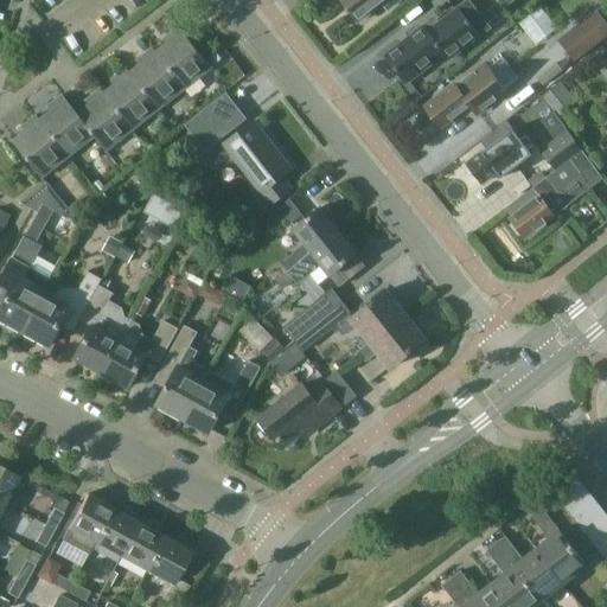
[(340,0),(358,21),(383,4),(388,10),(400,0),(340,0)]
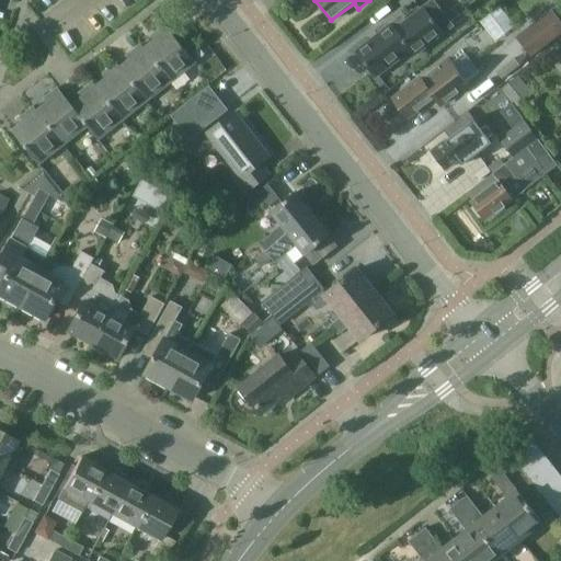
[(560,24),(551,12),(517,39),(530,57),(560,33),(560,24)]
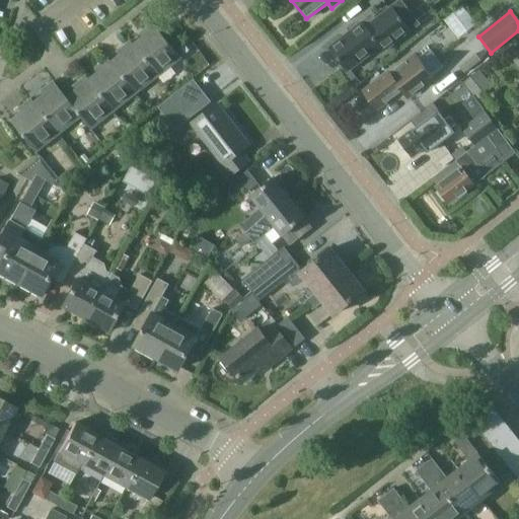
[(380,46),(362,22),(328,48),(347,71),(380,46)]
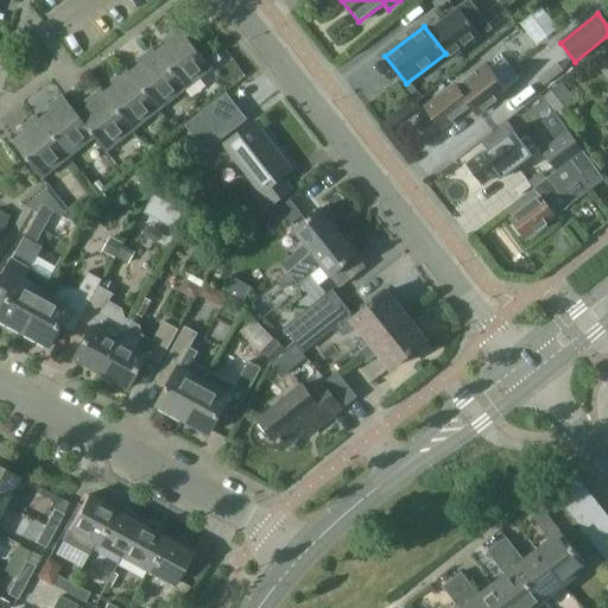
[(156,52),(185,90),(211,70),(178,27),(163,40),(166,44),(156,52)]
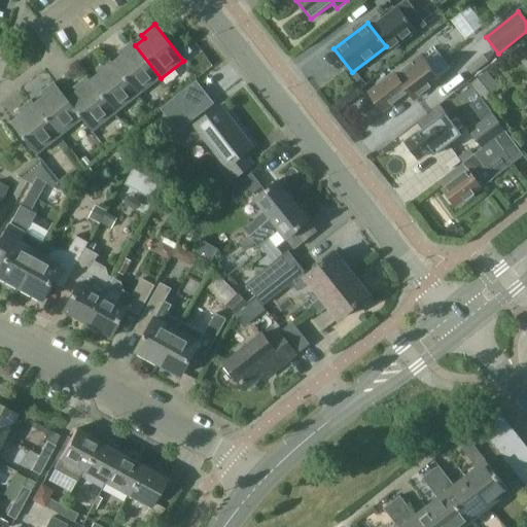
[(113,62),(139,95),(161,78),(135,45),(132,42),(118,53),(121,57),(113,62)]
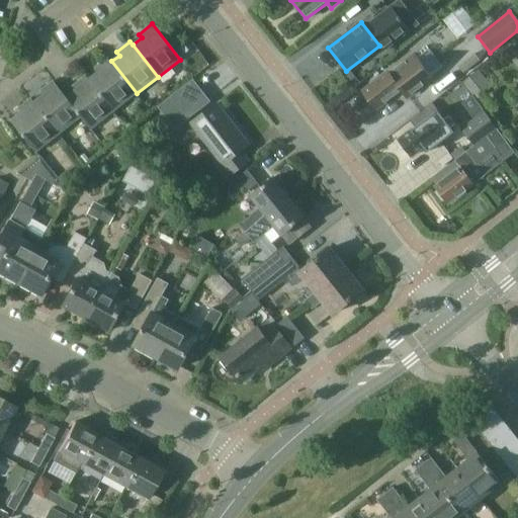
[(401,90),(407,97),(431,79),(430,77),(442,68),(426,47),(414,56),(393,72),(395,74),(392,77),(387,73),(362,92),(375,109),(401,90)]
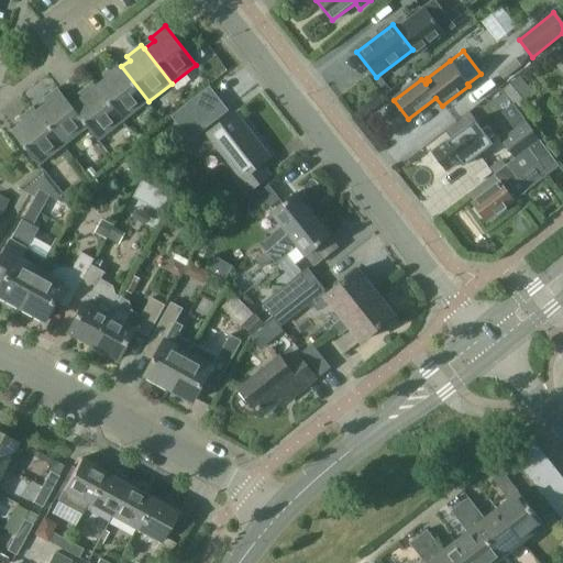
[(96,87),(123,122),(148,101),(121,66),(118,63),(102,75),(106,79),(96,87)]
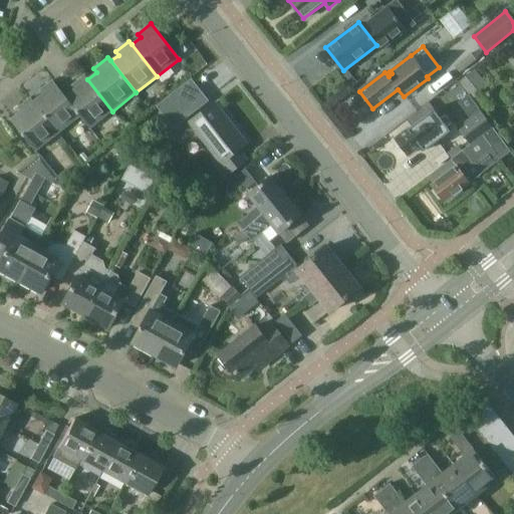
[(476,66),(461,78),(475,94),(488,84),(476,66)]
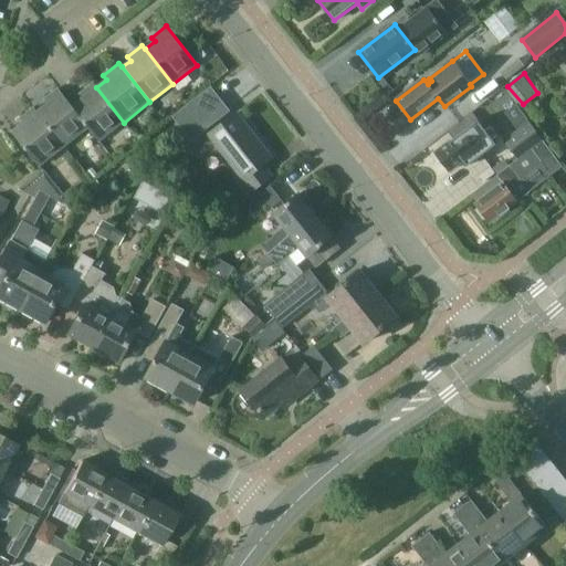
[(56,90),(87,128),(98,143),(124,123),(96,87),(93,83),(79,95),(82,98),(72,106),(58,88),(56,90)]
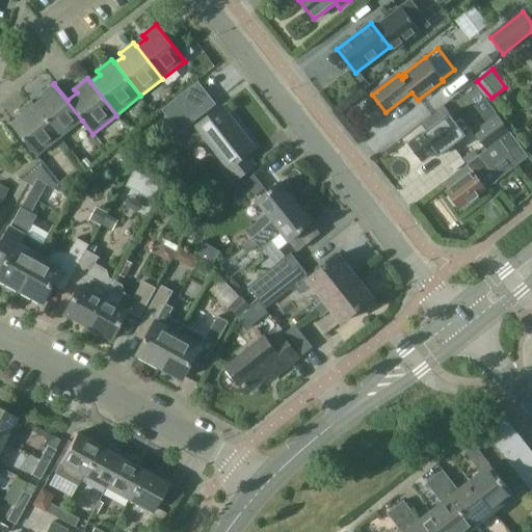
[(197,82),(162,109),(179,131),(215,104),(197,82)]
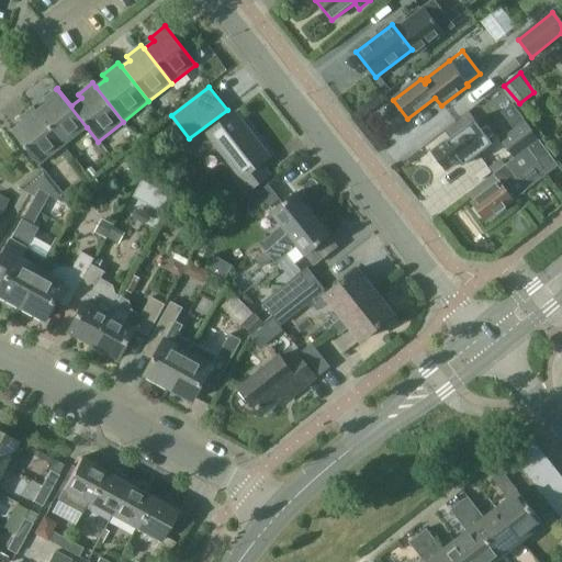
[(36,111),(64,146),(87,127),(56,89),(44,99),(46,103),(36,111)]
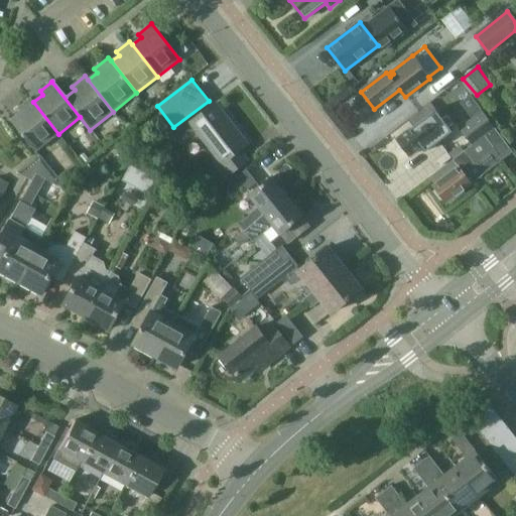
[(473,119),(461,129),(463,131),(472,143),(493,127),(470,97),(461,103),(473,119)]
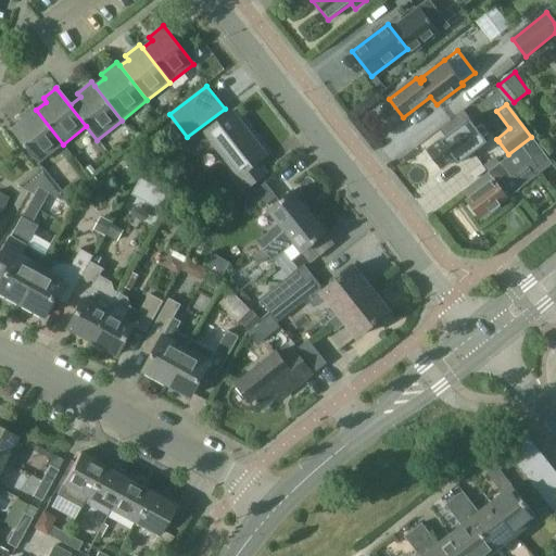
[(11,130),(38,164),(63,144),(36,110),(33,105),(19,117),(22,122),(11,130)]
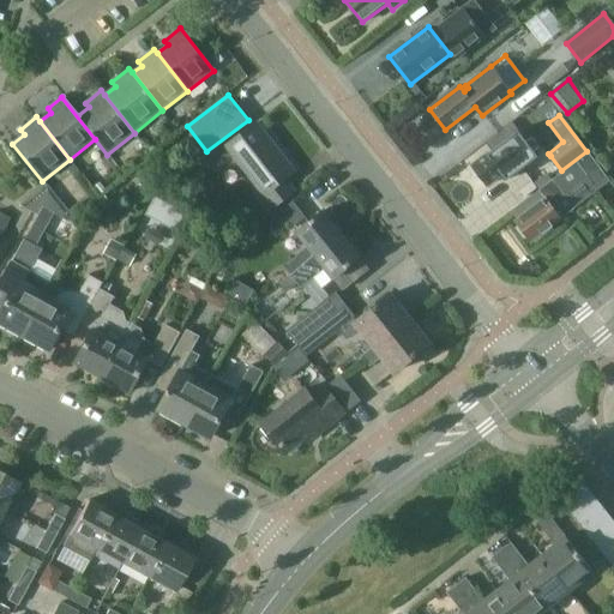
[(256,122),(224,148),(260,196),(257,198),(268,211),(294,192),(284,180),(294,173),(256,122)]
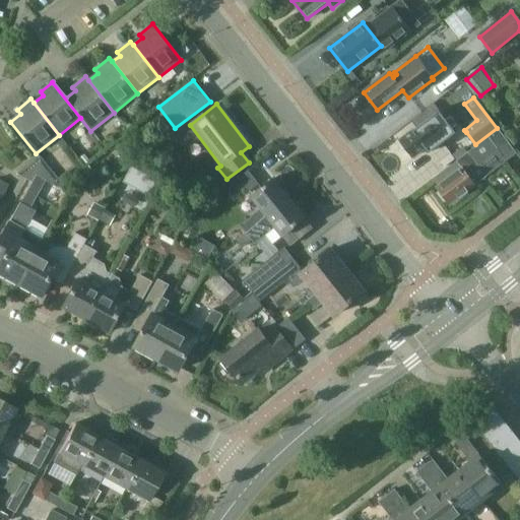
[(439,137),(448,130),(436,113),(426,120),(427,120),(400,140),(413,156),(439,137)]
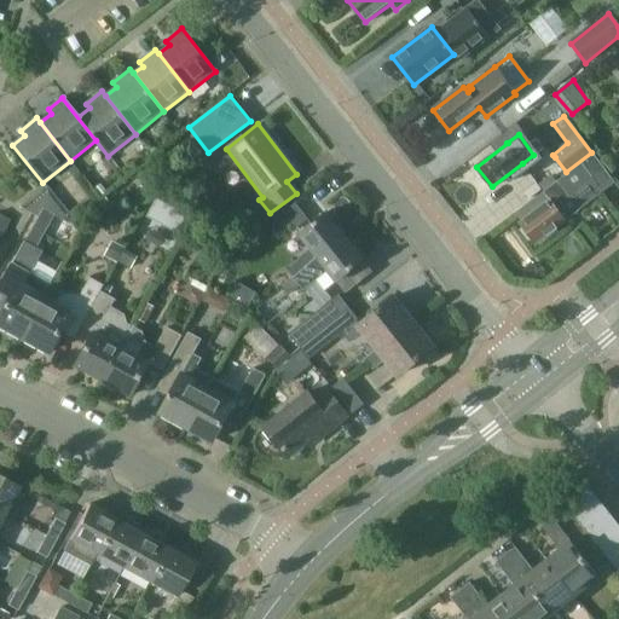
[(579,210),(568,196),(593,178),(599,186),(611,178),(593,154),(556,181),(542,191),(549,201),(519,223),(534,243),(567,220),(579,210)]
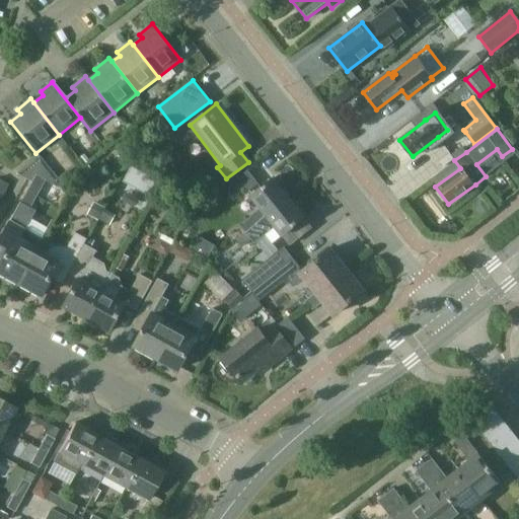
[(126,143),(119,155),(128,160),(135,148),(126,143)]
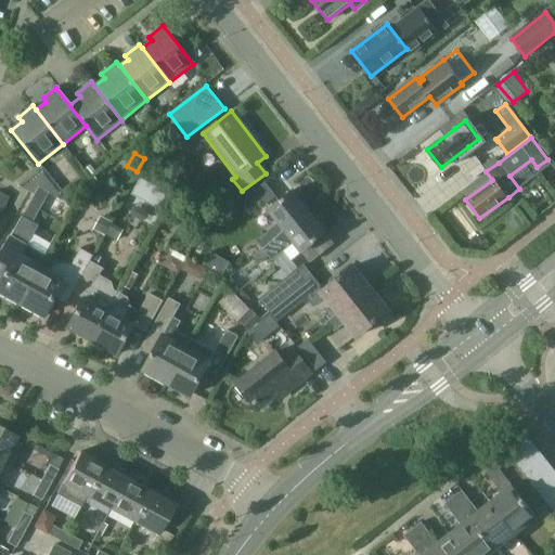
[(140,178),(132,192),(142,198),(151,183),(140,178)]
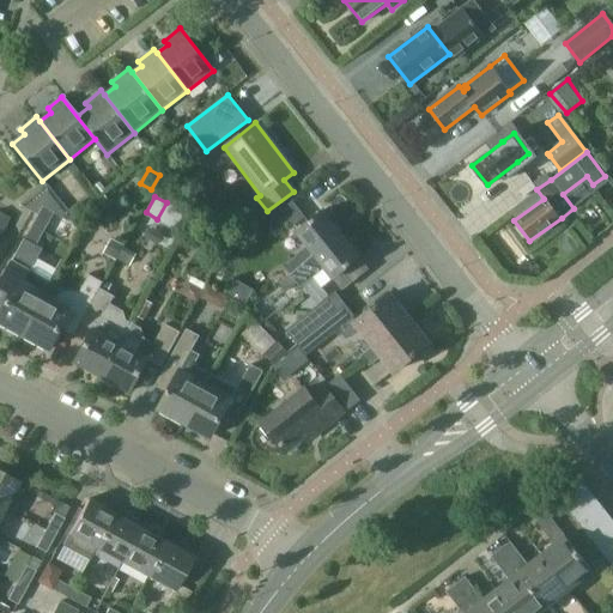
[(290,274),(313,256),(340,234),(333,225),(334,225),(322,210),(293,234),(305,247),(293,256),(295,256),(283,266),(290,274)]
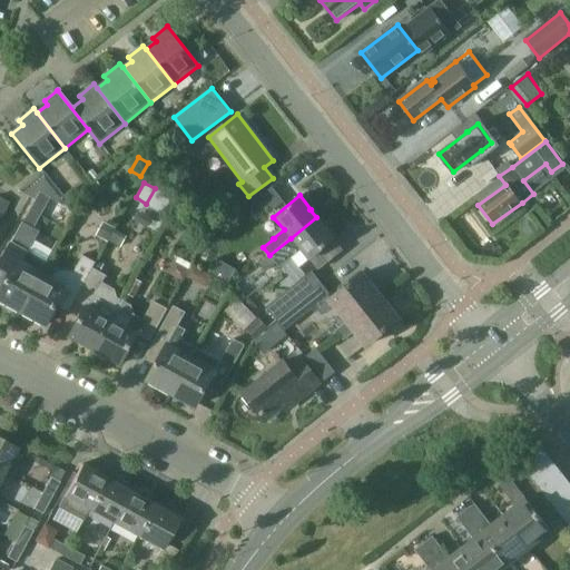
[(0,197),(0,214),(2,215),(9,203),(0,197)]
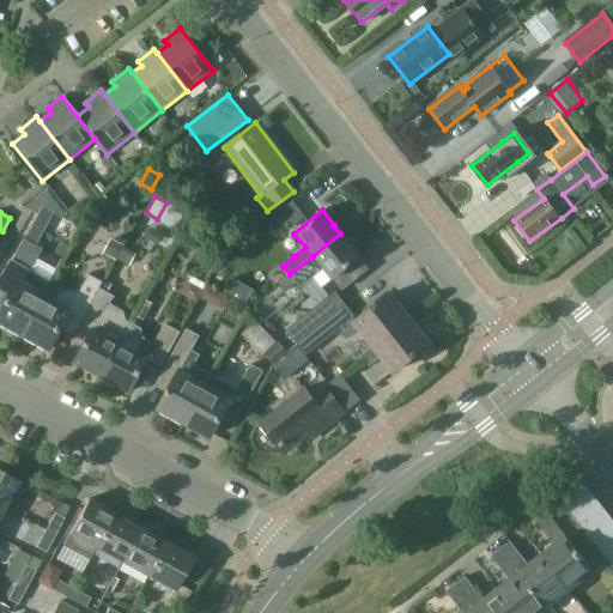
[(196,231),(188,246),(201,253),(210,237),(196,231)]
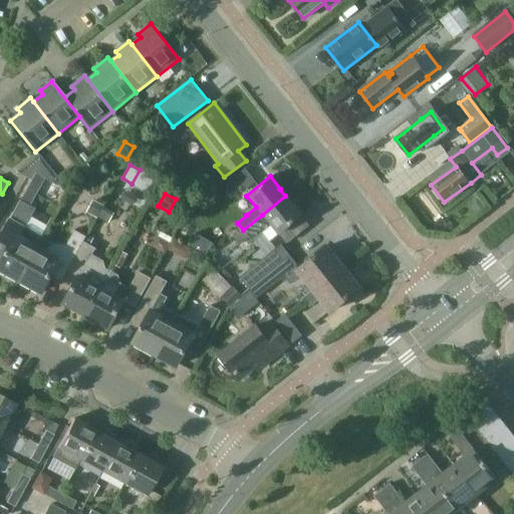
[(285,196),(262,215),(243,230),(251,242),(271,226),(277,234),(302,215),(291,202),(290,203),(285,196)]
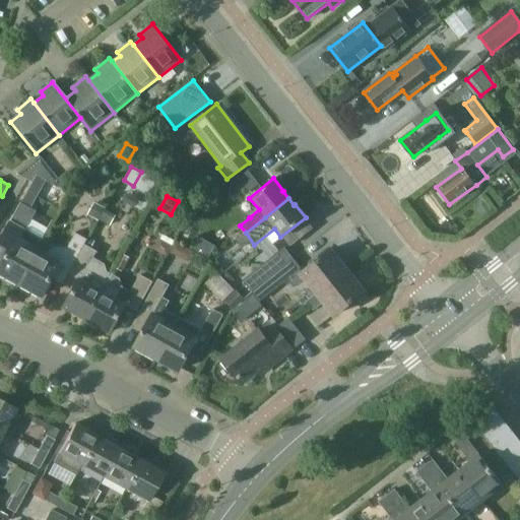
[(93,202),(87,215),(96,220),(104,208),(93,202)]
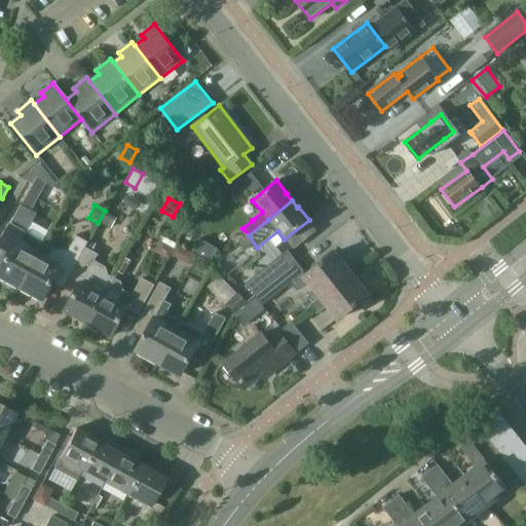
[(491,204),(481,211),(487,220),(497,213),(491,204)]
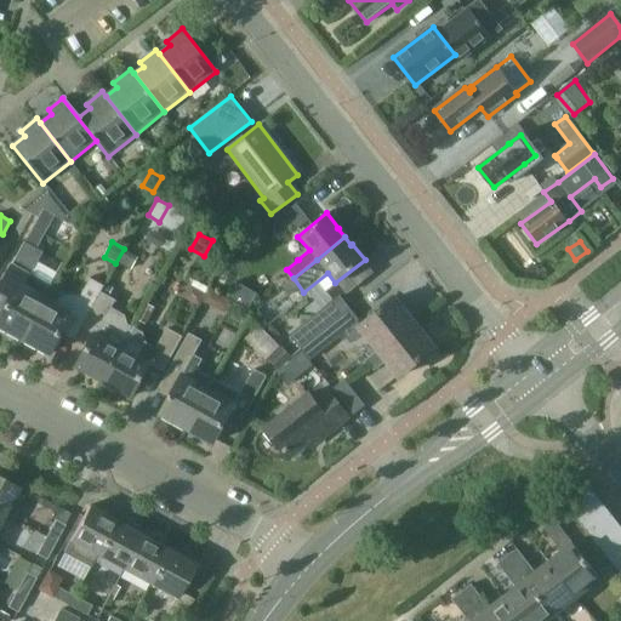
[(24,243),(0,286),(0,328),(22,340),(46,297),(52,285),(27,271),(39,250),(24,243)]
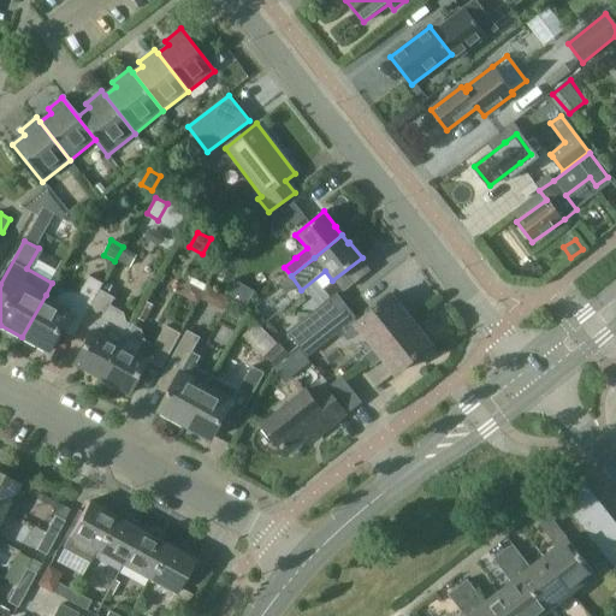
[(123,249),(116,261),(129,268),(136,255),(123,249)]
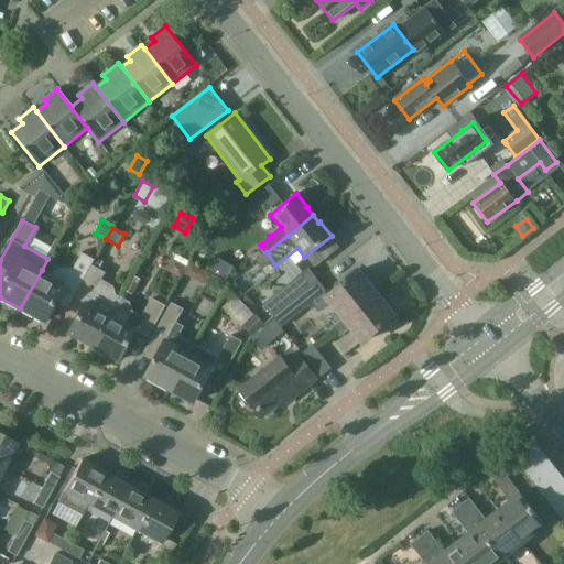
[(51,273),(50,273),(42,270),(20,308),(45,323),(63,291),(73,296),(91,264),(94,260),(82,252),(72,269),(67,268),(65,268),(60,268),(56,269),(54,270),(52,272),(51,273)]
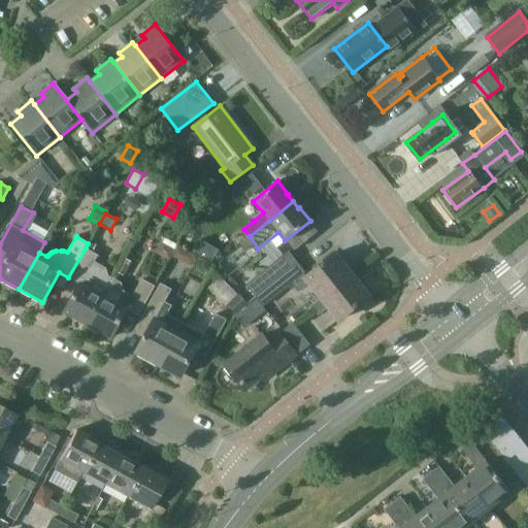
[(162,242),(157,254),(169,260),(174,249),(162,242)]
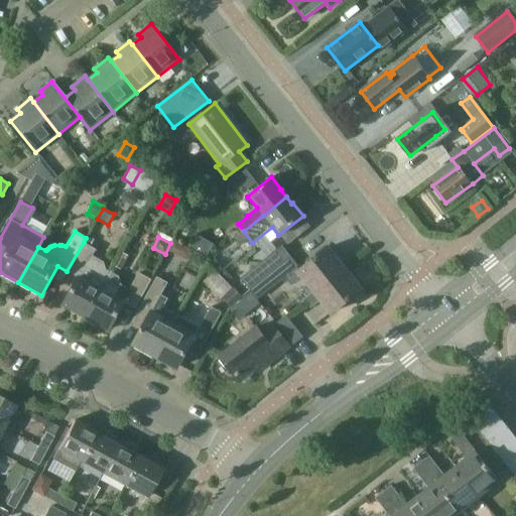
[(173,241),(168,251),(179,257),(185,247),(173,241)]
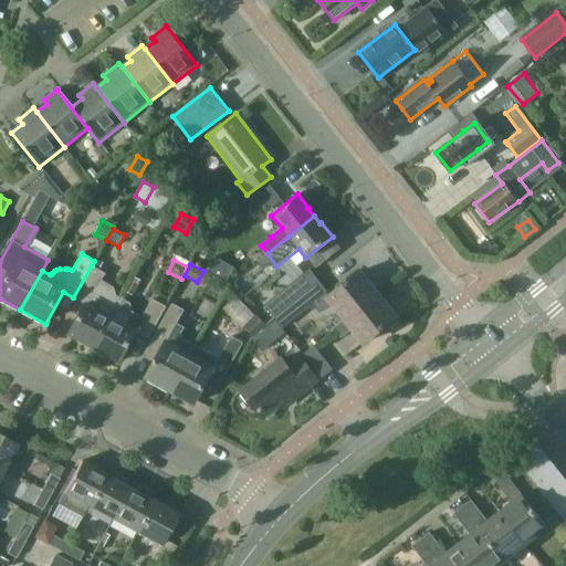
[(92,265),(73,297),(85,304),(69,334),(94,348),(122,299),(116,295),(114,287),(102,280),(105,273),(92,265)]
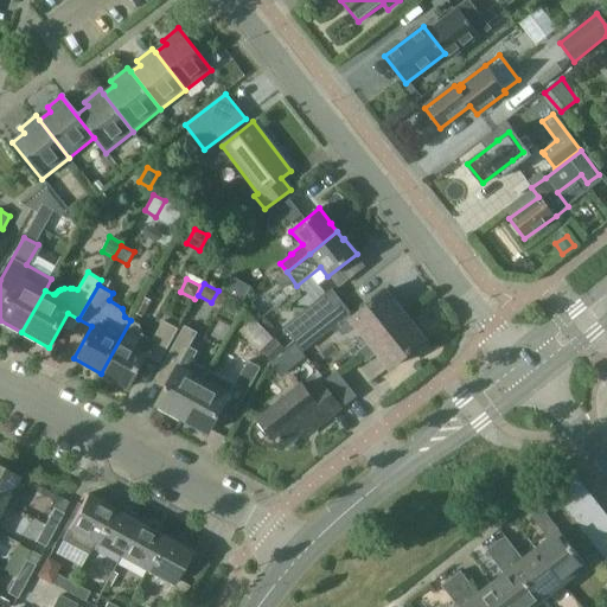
[(357,353),(368,345),(406,315),(385,291),(351,318),(339,304),(293,340),(302,353),(336,326),(343,336),(355,330),(366,344),(356,352),(357,353)]
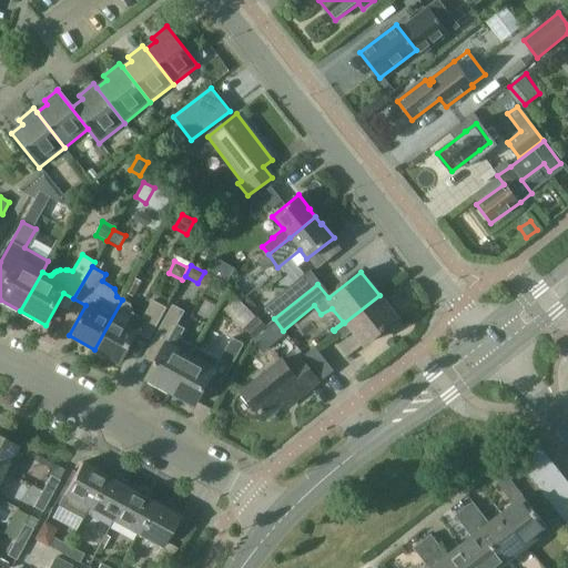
[(274,318),(317,284),(310,273),(265,307),(274,318)]
